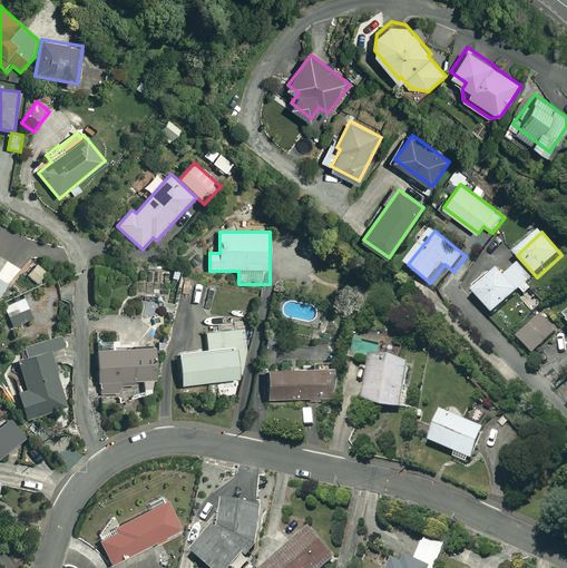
[(48,273),(39,264),(29,275),(38,284),(48,273)]
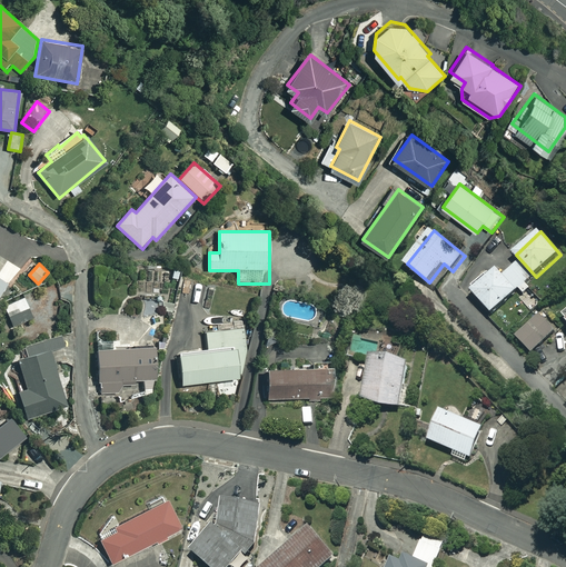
[(494,314),(519,292),(524,298),(533,290),(528,285),(533,280),(519,266),(506,277),(499,269),(474,291),(494,314)]
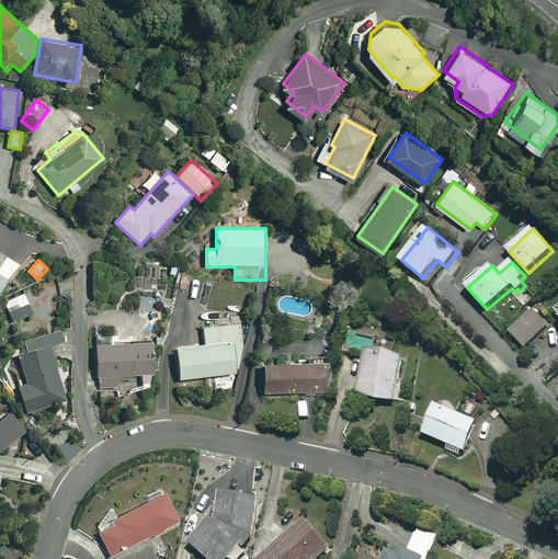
[(0,292),(9,281),(0,274),(0,292)]
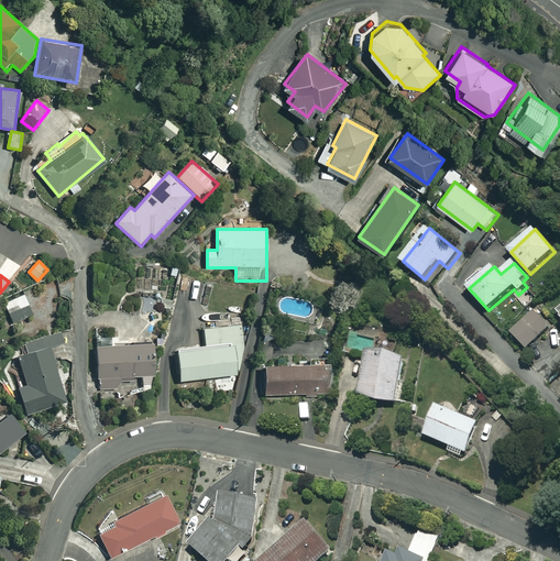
[(34,314),(24,295),(6,304),(14,322),(34,314)]
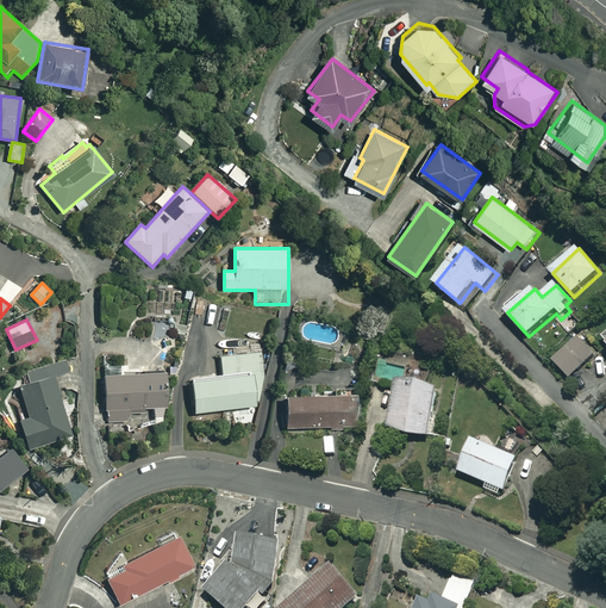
[(598,357),(581,339),(555,361),(572,380),(598,357)]
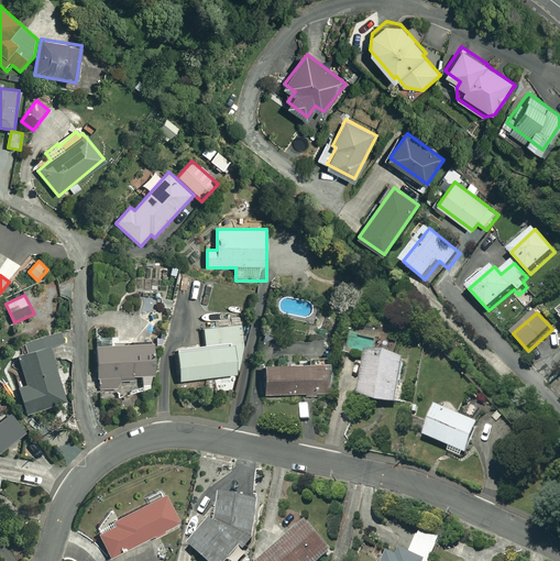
[(246,372),(240,325),(205,329),(207,347),(176,351),(180,381),(246,372)]
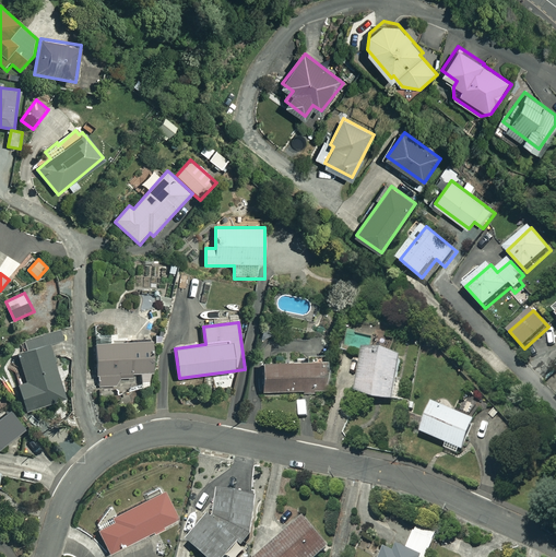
[(63,343),(62,331),(48,333),(50,344),(63,343)]
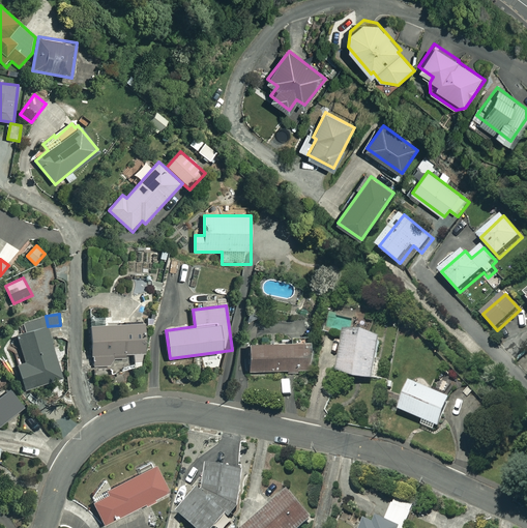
[(142,321),(90,324),(93,369),(113,367),(113,359),(135,358),(135,363),(145,362),(142,321)]
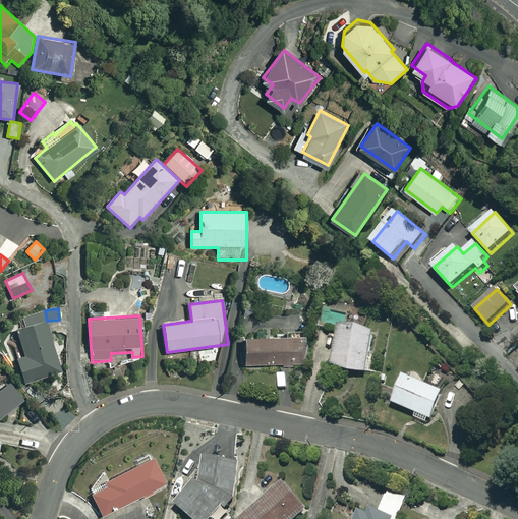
[(62,371),(45,316),(15,326),(25,356),(17,359),(24,383),(62,371)]
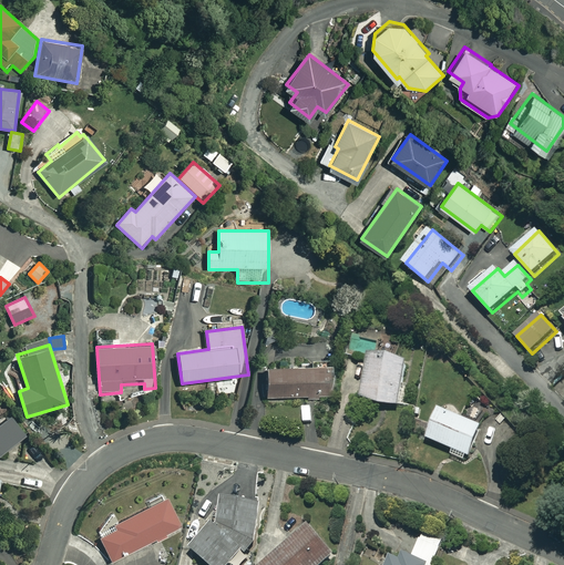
[(411,362),(372,355),(363,400),(402,408),(411,362)]
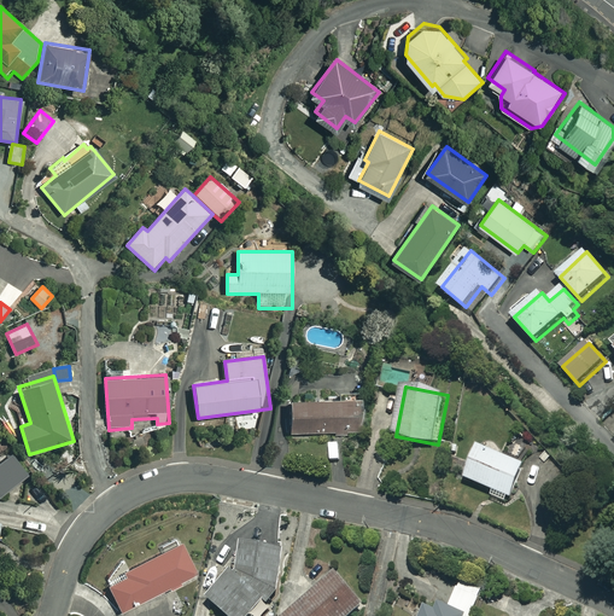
[(360,397),(288,400),(290,434),(361,431),(360,397)]
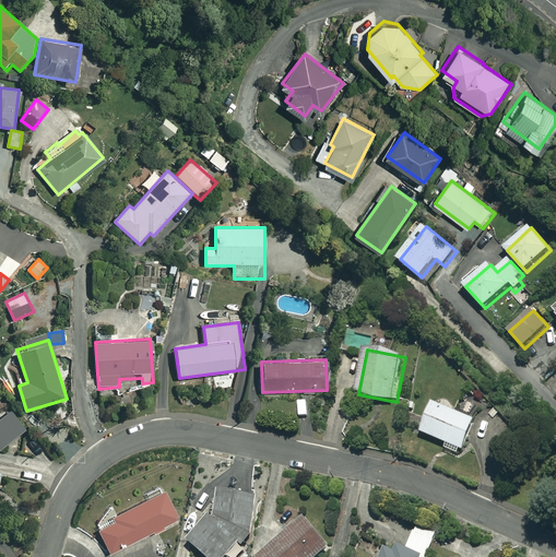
[(310,402),(300,403),(303,418),(311,417),(310,402)]
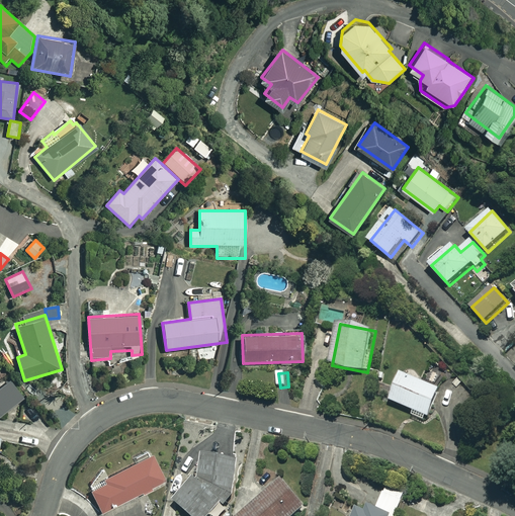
[(442,390),(403,374),(392,402),(418,412),(416,417),(429,422),(442,390)]
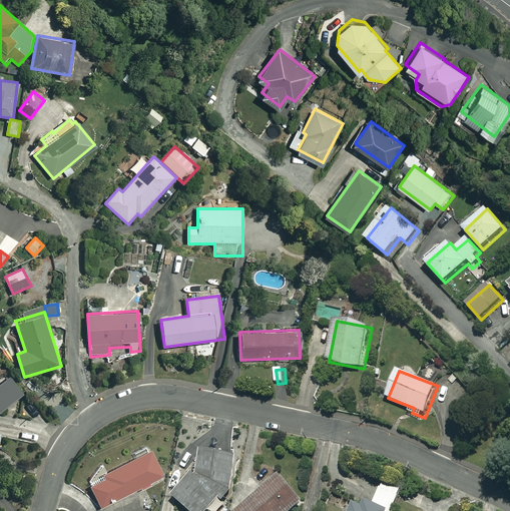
[(0,411),(24,394),(12,377),(0,385),(0,411)]
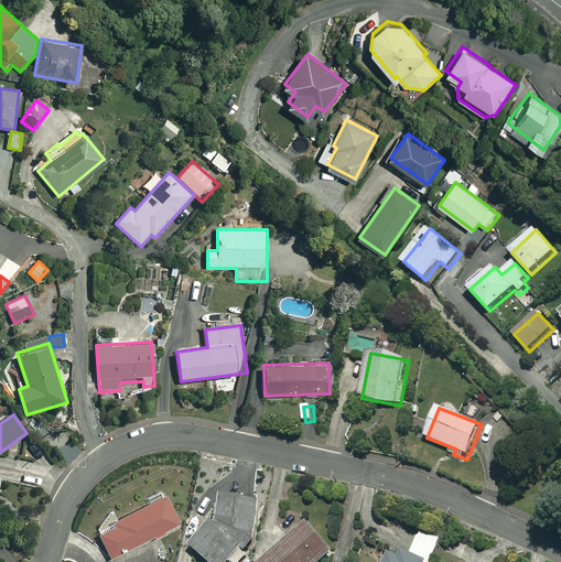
[(166,535),(165,532),(181,523),(165,495),(115,522),(116,526),(99,536),(112,560),(155,537),(157,540),(166,535)]
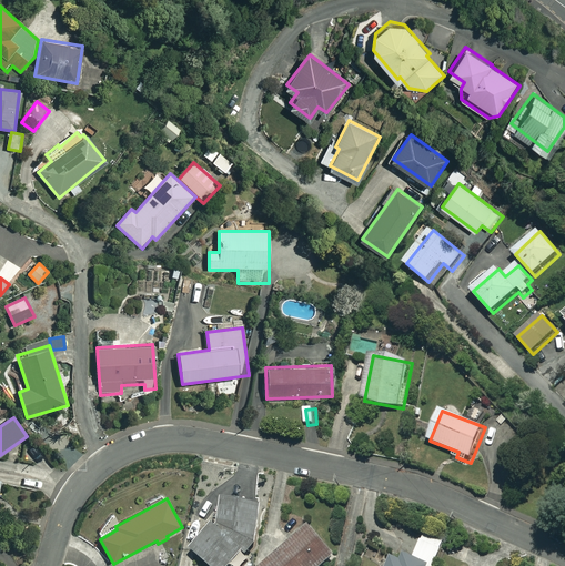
[(265,509),(226,498),(221,516),(193,549),(212,565),(232,565),(244,552),(248,555),(253,549),(265,509)]
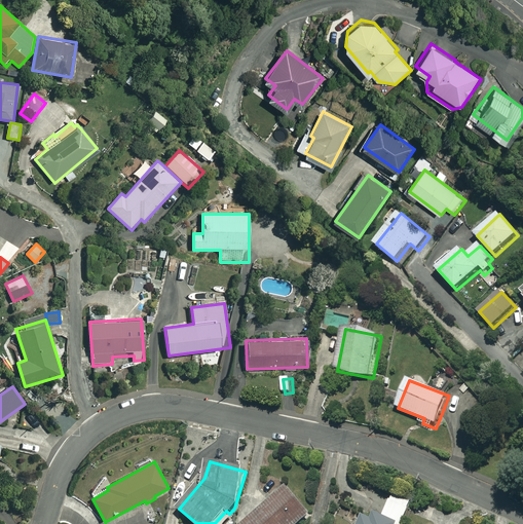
[(301,523),(310,516),(288,489),(246,523),(301,523)]
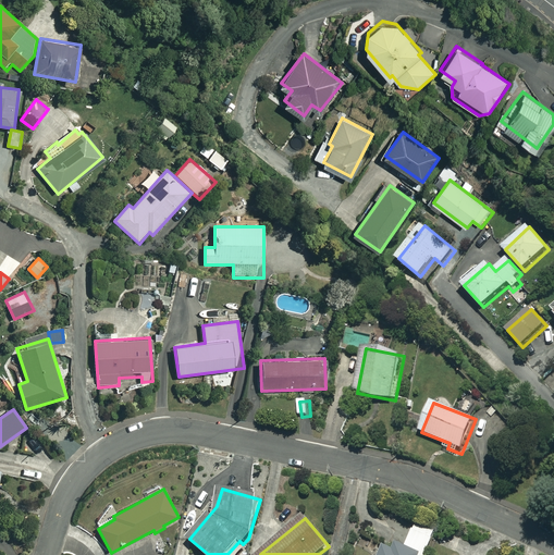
[(428,554),(435,538),(416,529),(407,549),(389,541),(383,554),(428,554)]
